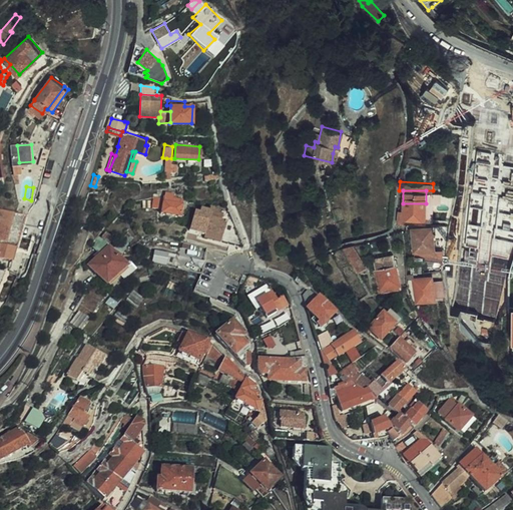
[(440,201),(441,190),(433,190),(426,190),(426,203),(433,204),(433,200),(440,201)]
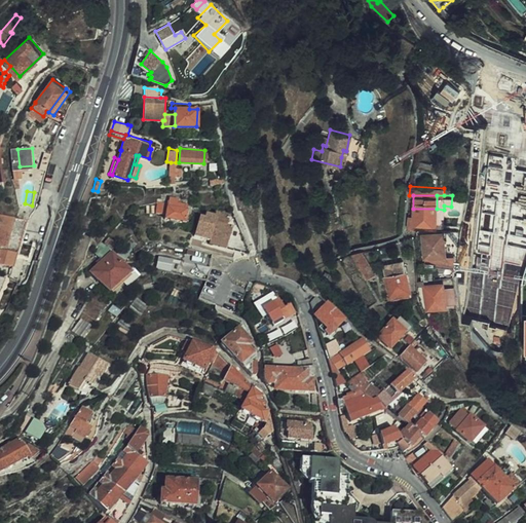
[(165,217),(185,220),(188,204),(183,204),(184,202),(177,201),(177,200),(178,200),(179,198),(168,196),(167,200),(157,198),(156,210),(166,212),(165,217)]
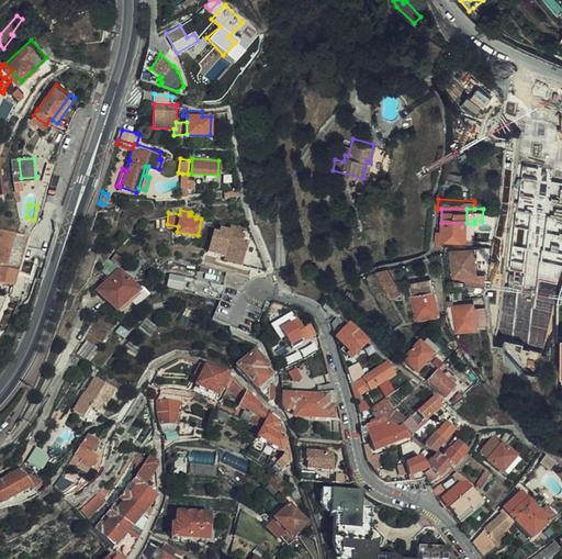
[(436,230),(436,239),(465,239),(467,223),(441,223),(441,230),(436,230)]
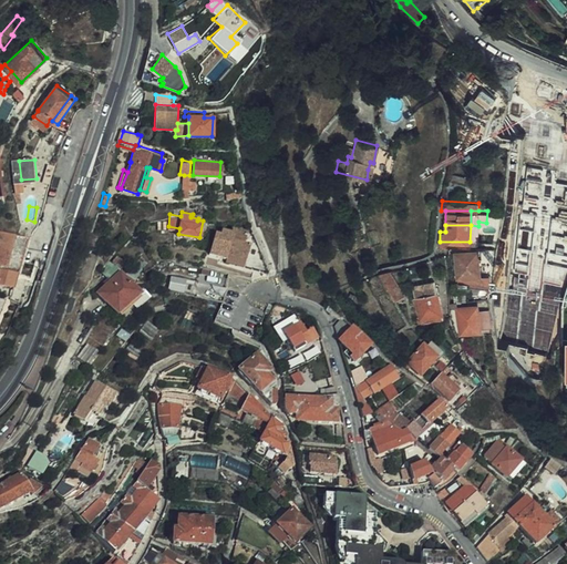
[(0,250),(0,252),(3,254),(6,255),(9,256),(12,257),(16,258),(18,252),(21,244),(24,235),(17,233),(0,226),(0,250)]
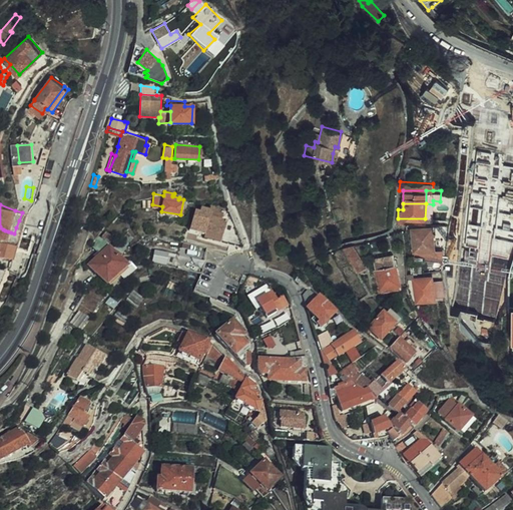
[(219,241),(240,245),(235,229),(223,227),(226,219),(220,217),(223,209),(209,205),(208,207),(200,205),(198,209),(194,208),(188,228),(204,233),(206,229),(221,233),(219,241)]
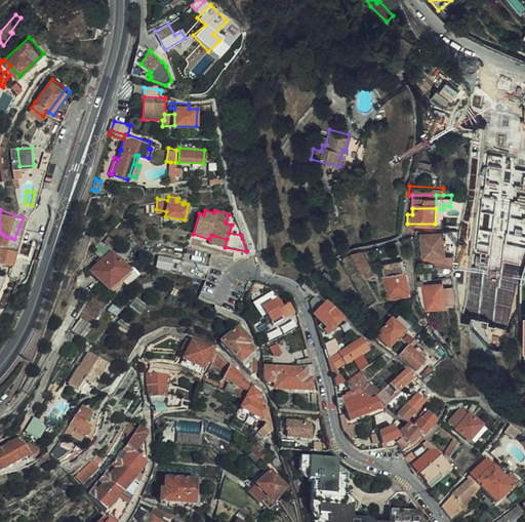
[(19,226),(16,233),(14,239),(11,238),(8,237),(5,236),(3,235),(0,244),(0,245),(0,261),(12,266),(15,252),(30,257),(32,250),(35,242),(33,242),(21,238),(26,219),(23,217),(19,226)]
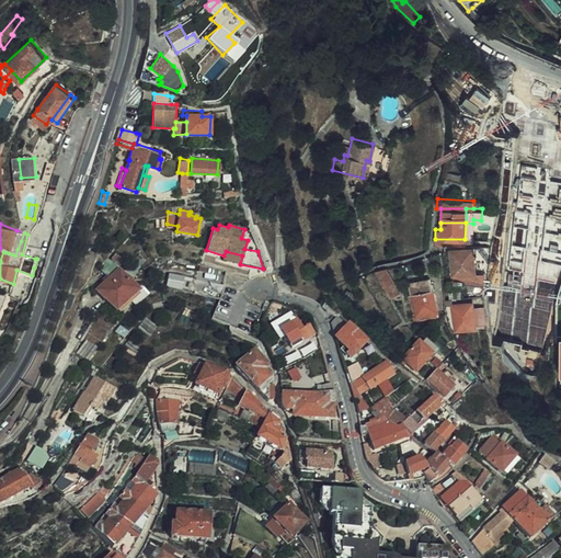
[(128,254),(133,257),(138,260),(145,251),(135,245),(128,254)]
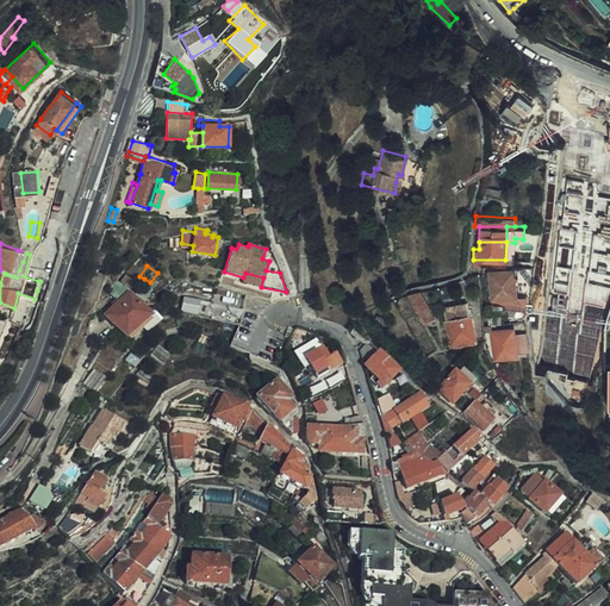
[(517,299),(517,292),(514,266),(491,268),(493,301),(495,304),(503,303),(503,300),(517,299)]
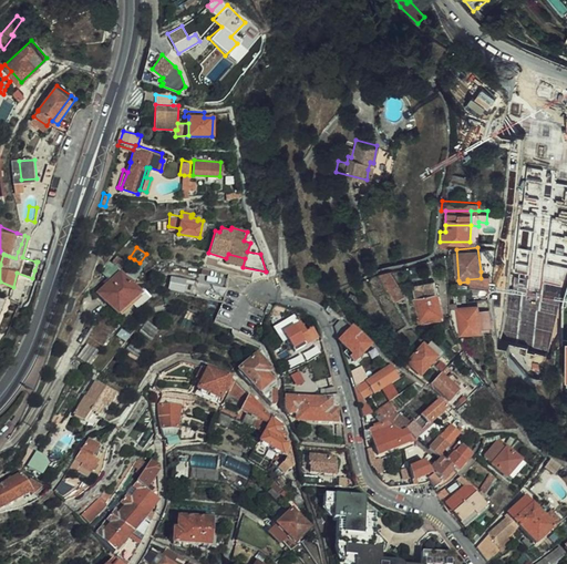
[(110,254),(119,260),(122,254),(113,248),(110,254)]
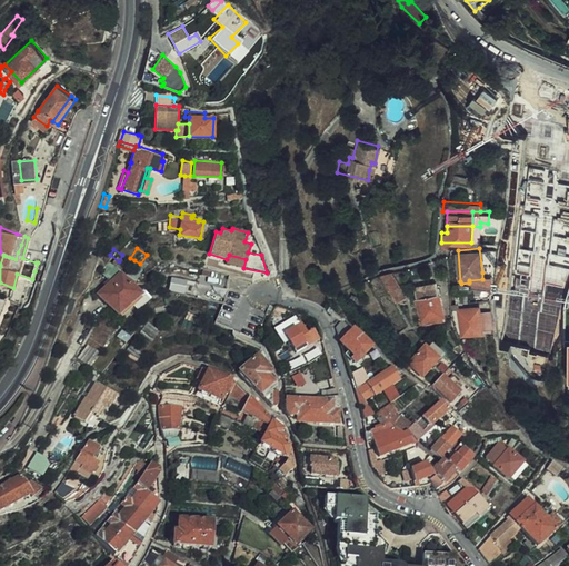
[(227,259),(226,262),(243,268),(246,259),(229,255),(227,259)]
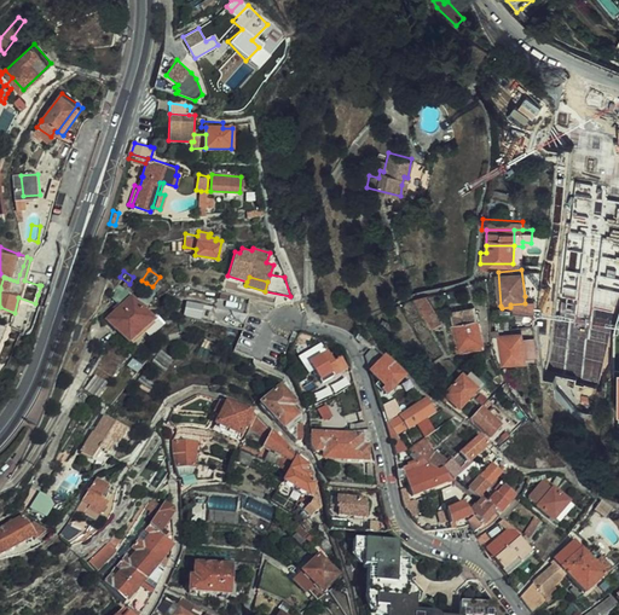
[(142,290),(148,294),(152,286),(146,283),(142,290)]
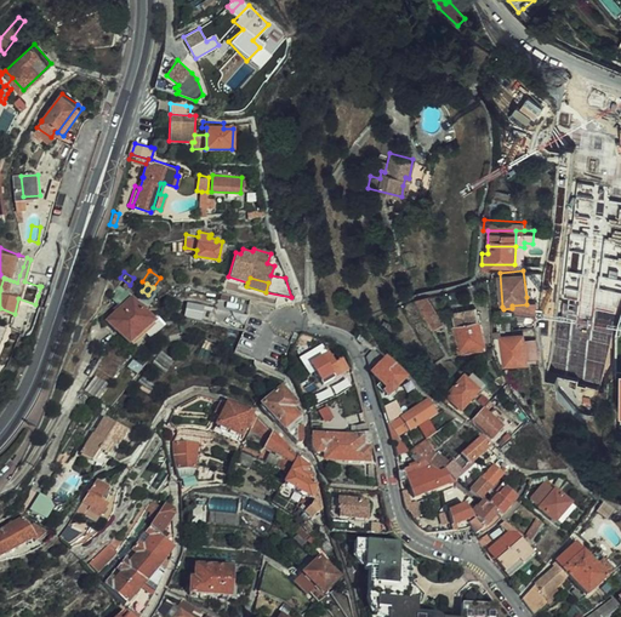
[(126,336),(124,340),(131,348),(161,318),(153,309),(151,313),(129,290),(104,313),(126,336)]
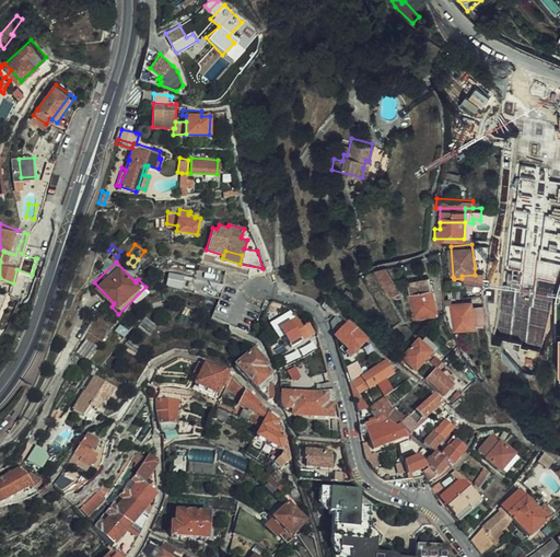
[(401,290),(386,266),(374,269),(393,297),(401,290)]
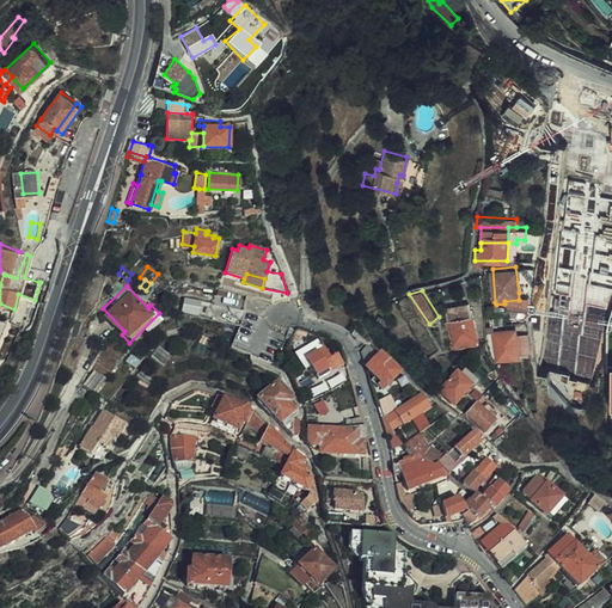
[(489,308),(530,305),(532,292),(519,293),(519,300),(505,301),(505,304),(496,305),(495,302),(488,304),(489,308)]
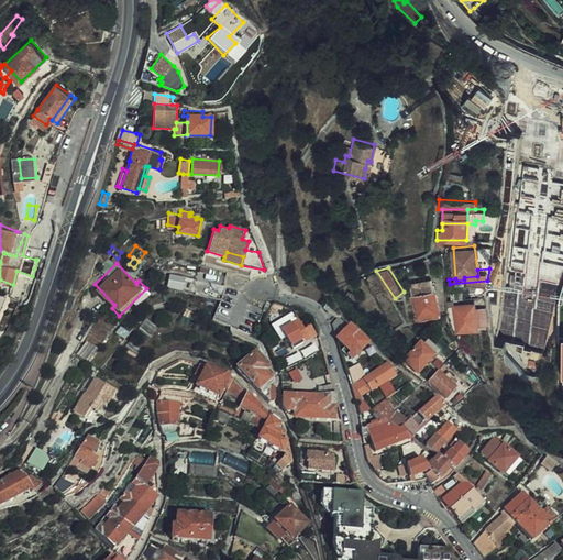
[(166,288),(220,299),(225,284),(169,274),(166,288)]
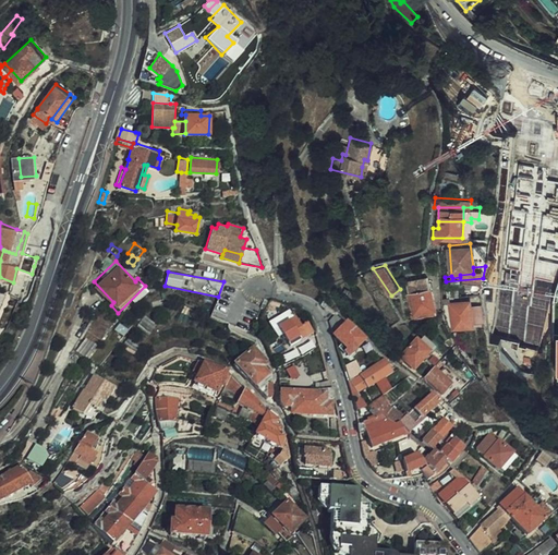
[(413,312),(435,308),(427,275),(407,279),(413,312)]
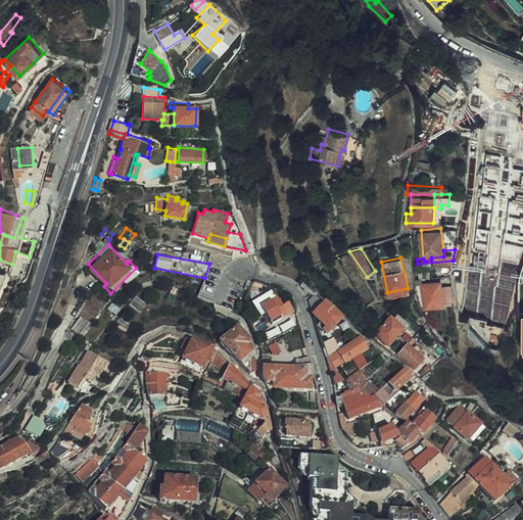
[(442,305),(442,299),(440,283),(439,279),(422,281),(421,281),(423,300),(424,308),(442,305)]
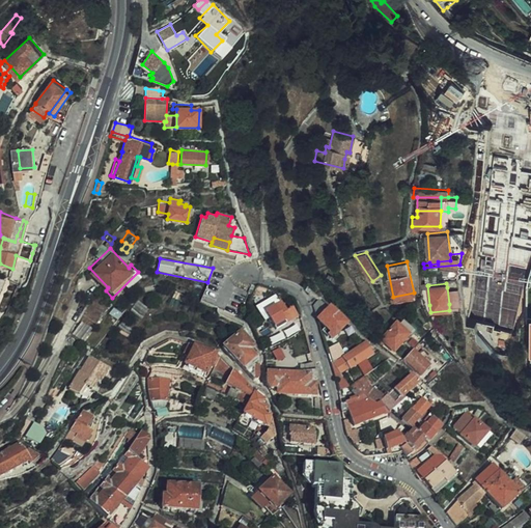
[(449,304),(460,303),(459,285),(447,287),(449,304)]
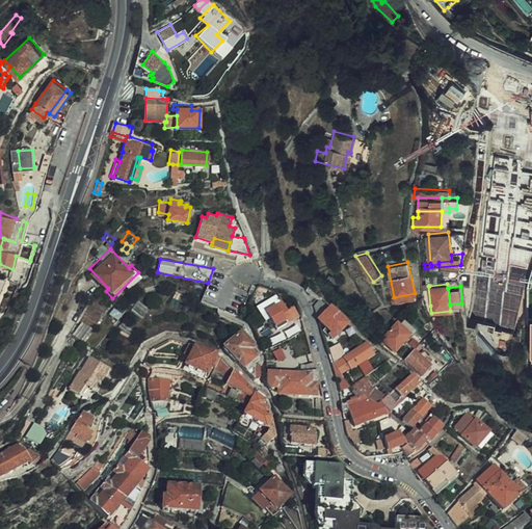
[(316,313),(317,315),(326,305),(322,301),(318,298),(313,302),(316,313)]
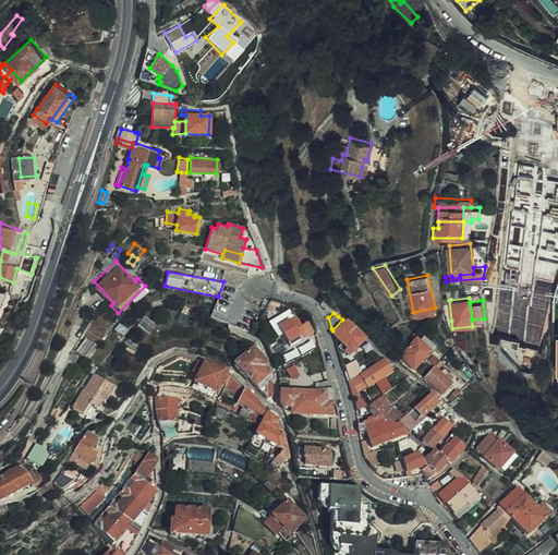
[(92,351),(105,361),(132,325),(119,314),(92,351)]
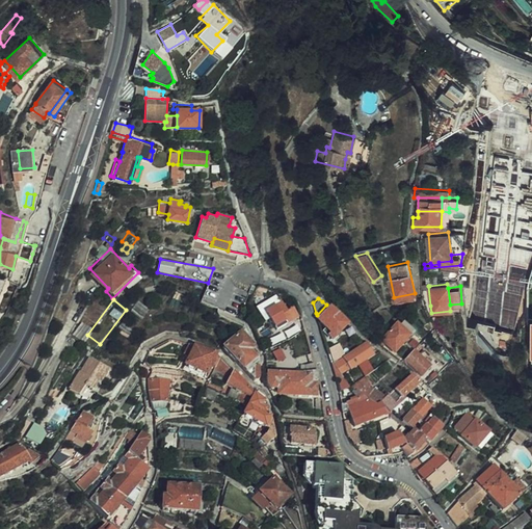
[(265,309),(277,328),(298,315),(292,306),(287,309),(282,299),(265,309)]
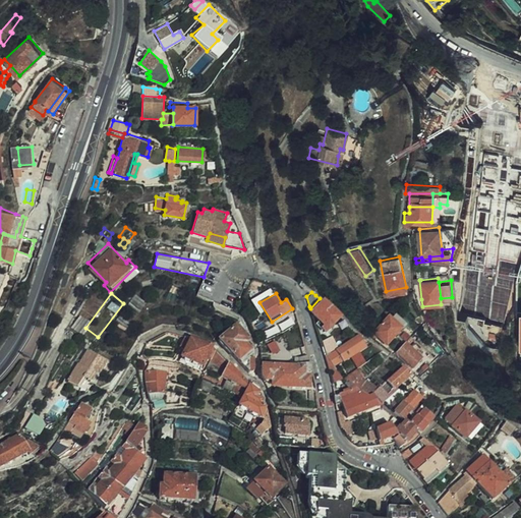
[(316,317),(312,321),(319,327),(320,326),(324,329),(339,313),(322,300),(311,311),(311,312),(316,317)]
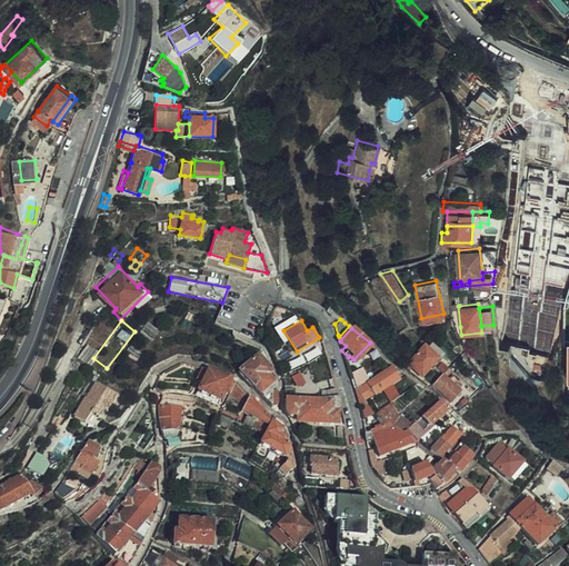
[(321,340),(306,349),(311,357),(325,350),(321,340)]
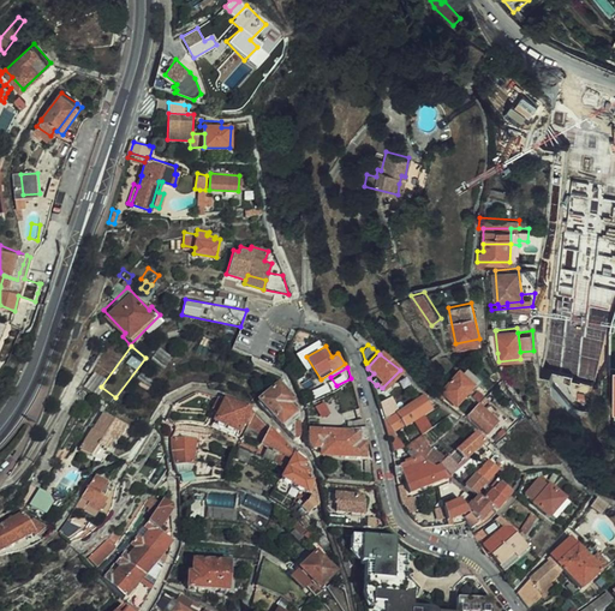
[(442,387),(435,394),(440,397),(447,391),(455,401),(473,384),(477,387),(483,382),(469,367),(464,373),(461,371),(445,388),(442,387)]
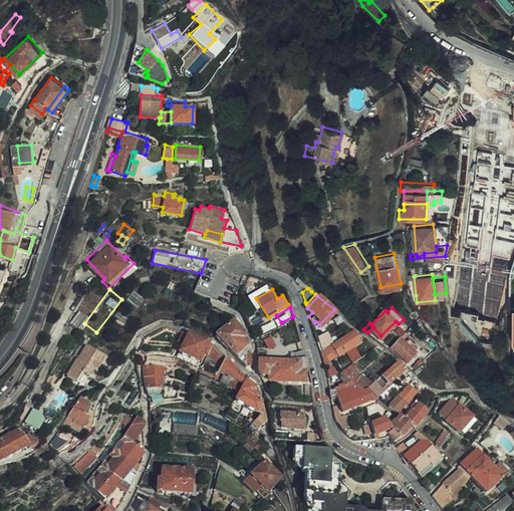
[(233,318),(216,333),(225,342),(234,353),(244,364),(248,367),(250,361),(251,351),(250,346),(245,346),(246,352),(245,353),(240,348),(247,342),(242,335),(245,332),(233,318)]
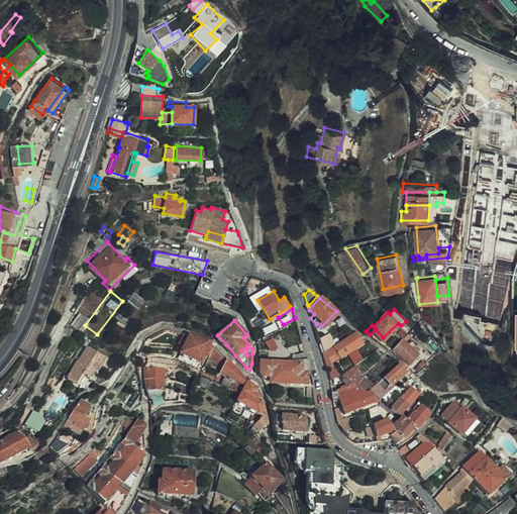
[(215,344),(213,340),(187,331),(182,341),(186,343),(180,356),(199,367),(205,352),(210,355),(215,344)]
